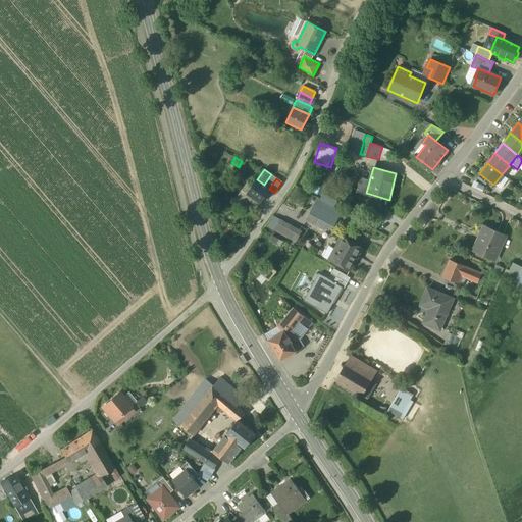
[(264,185),(257,179),(247,194),(260,204),(270,190),(270,189),(269,189),(264,185)]
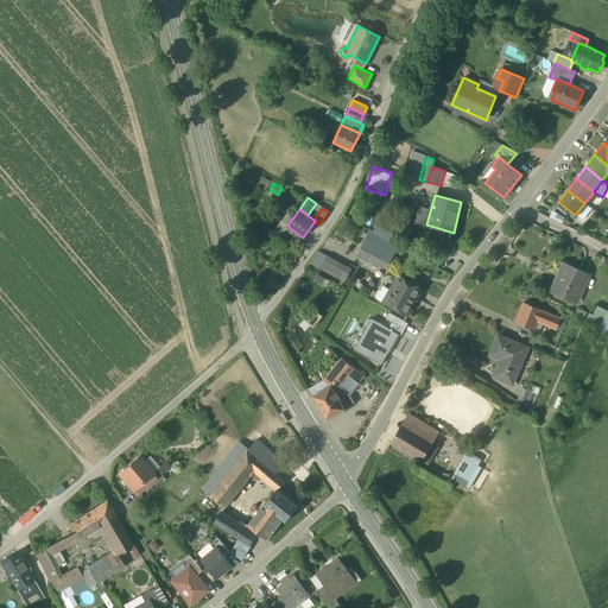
[(398,247),(369,233),(361,249),(381,259),(379,263),(387,267),(398,247)]
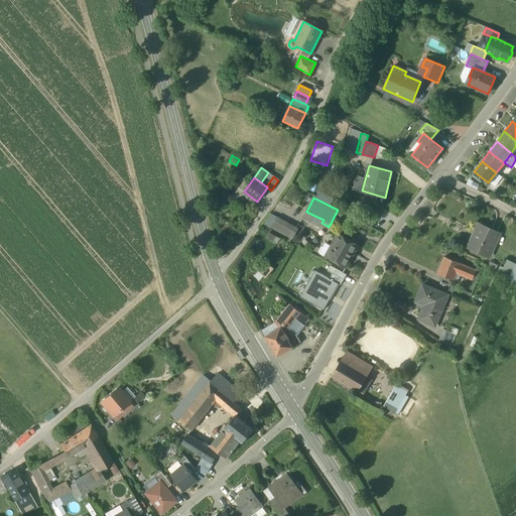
[(321,223),(324,220),(306,212),(302,219),(319,227),(321,223)]
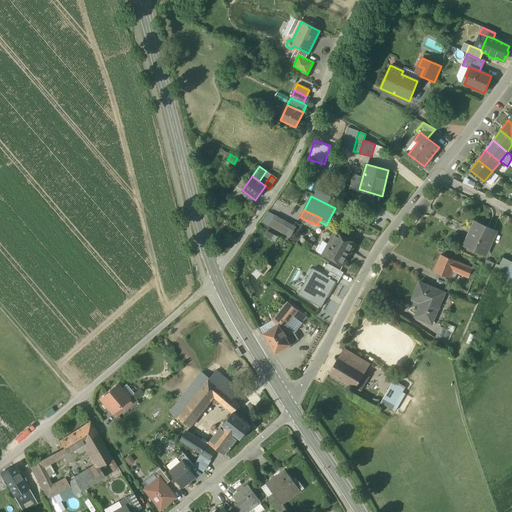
[(270,226),(290,237),(295,227),(275,216),(270,226)]
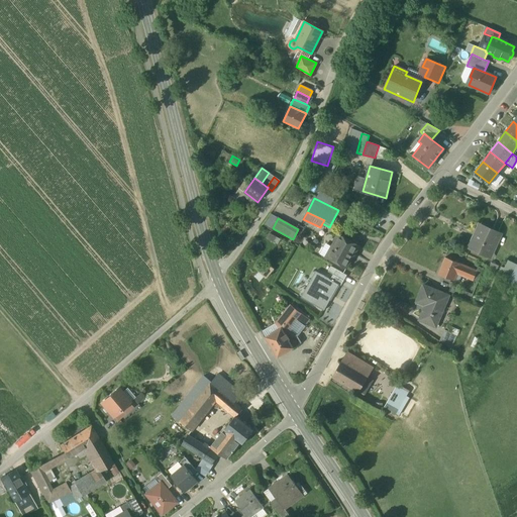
[(500,233),(481,224),(470,248),(489,256),(500,233)]
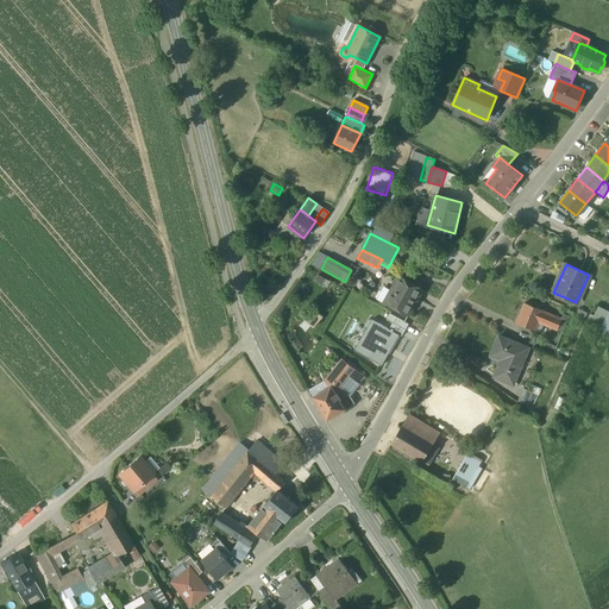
[(422,290),(399,277),(390,292),(393,293),(387,303),(408,316),(422,290)]
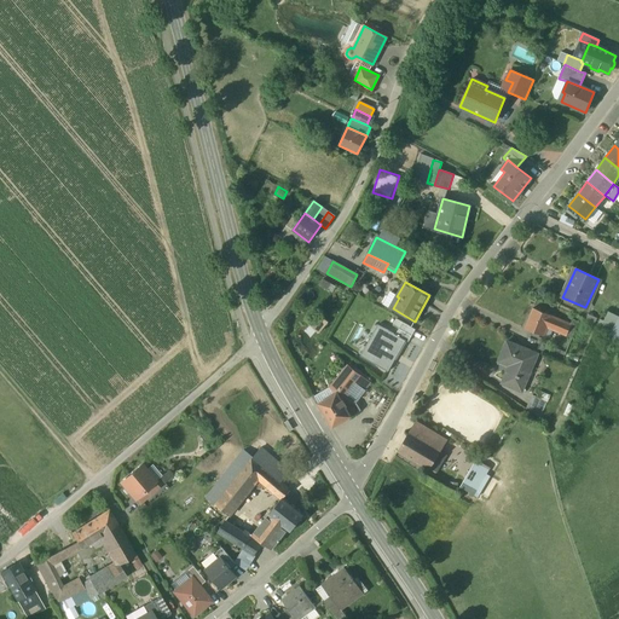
[(393,308),(399,298),(397,296),(391,293),(383,305),(392,310),(393,308)]
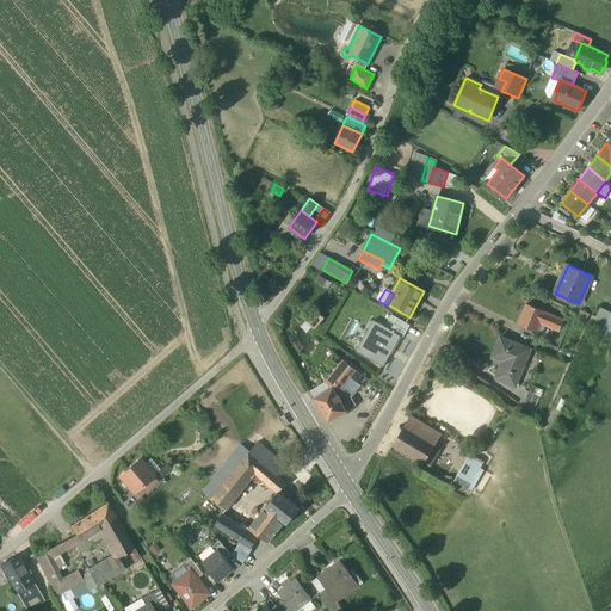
[(545,312),(526,304),(518,323),(526,327),(525,331),(531,333),(532,329),(537,332),(541,323),(545,313),(545,312)]
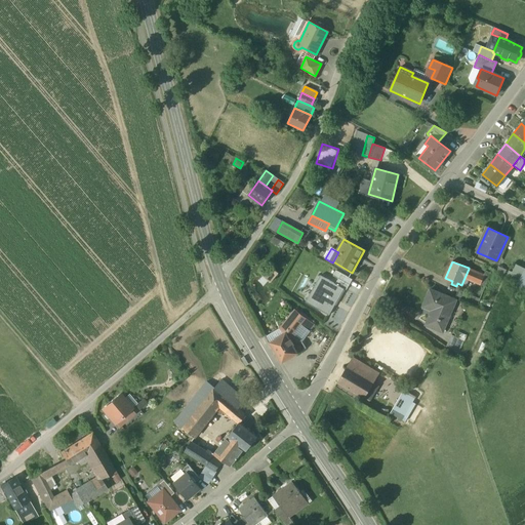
[(524,265),(517,261),(508,279),(524,287),(524,265)]
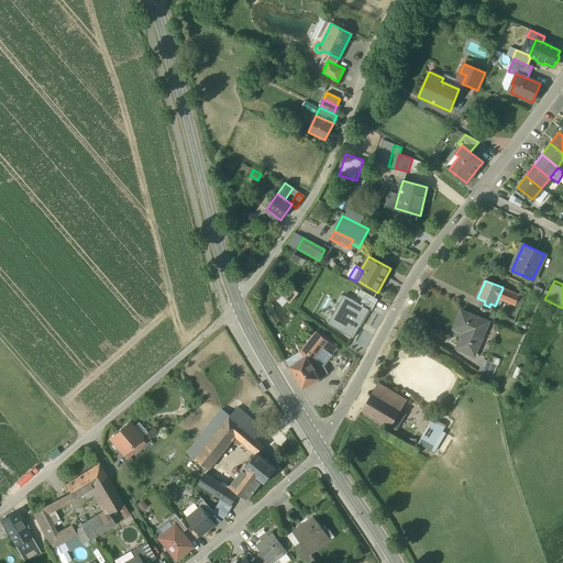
[(297,294),(291,288),(284,297),(290,302),(297,294)]
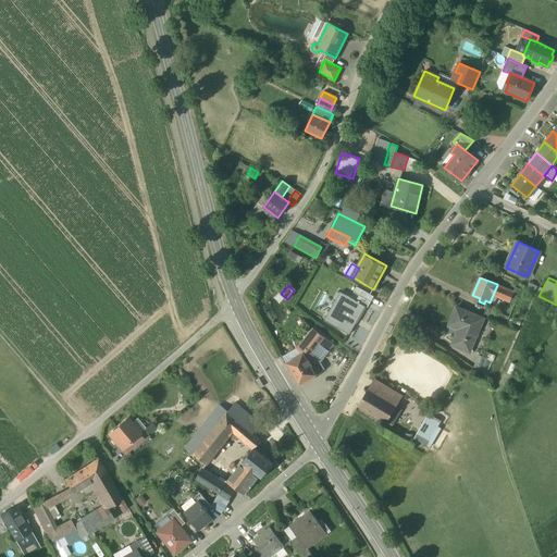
[(514,292),(497,285),(493,295),(498,297),(509,301),(514,292)]
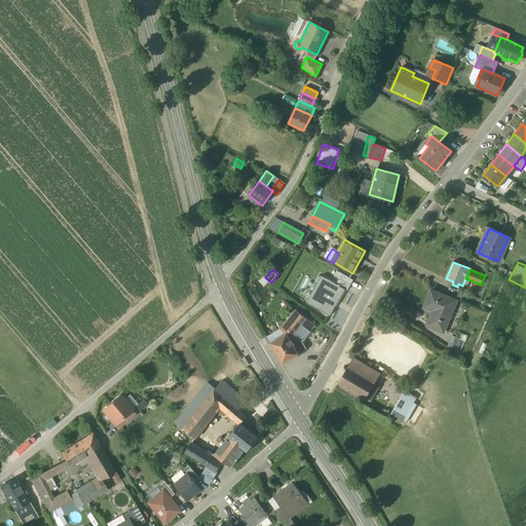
[(344,290),(321,277),(307,303),(331,315),(344,290)]
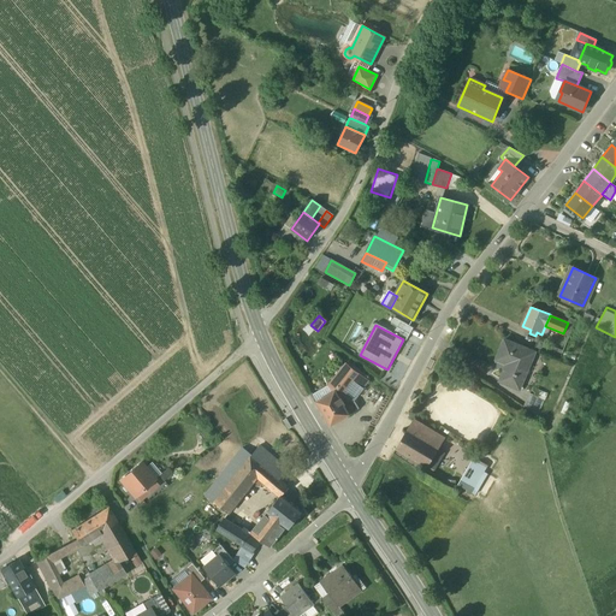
[(534,353),(504,341),(497,356),(508,361),(499,381),(510,386),(511,384),(521,388),(534,353)]
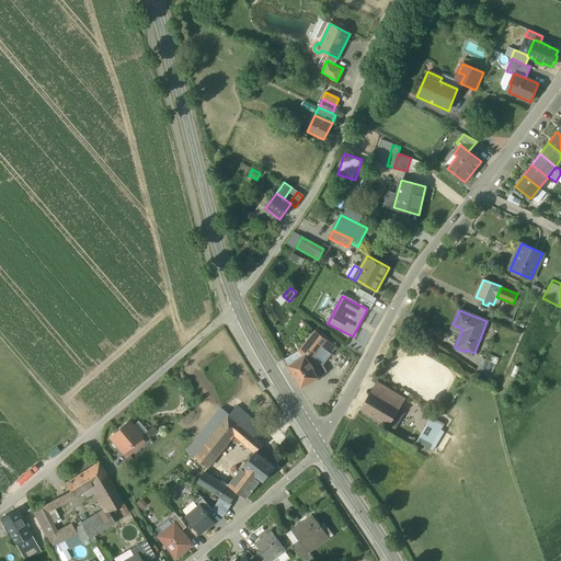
[(512,321),(489,311),(487,317),(510,327),(512,321)]
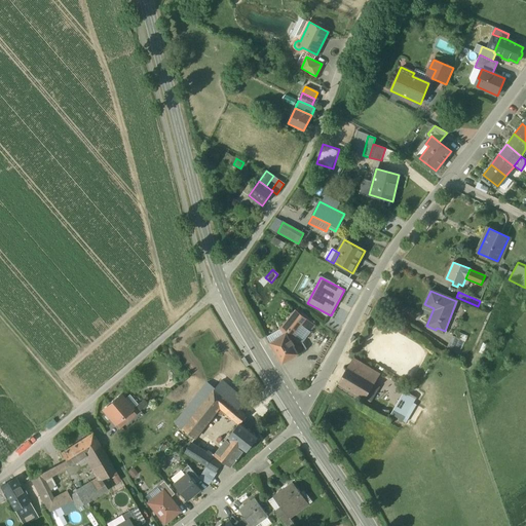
[(305,318),(295,310),(280,330),(287,334),(290,339),(294,333),(301,325),(305,318)]
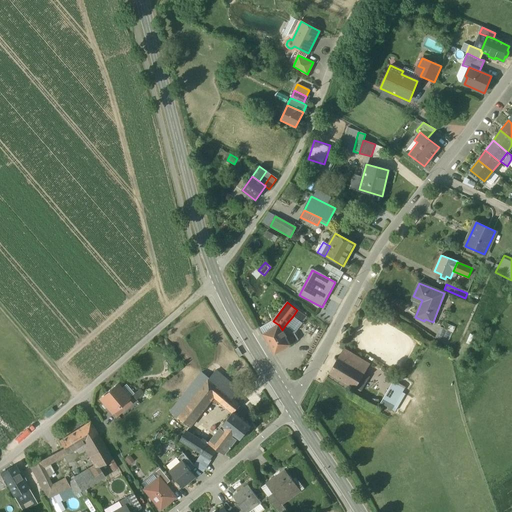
[(297,310),(293,316),(302,322),(306,317),(297,310)]
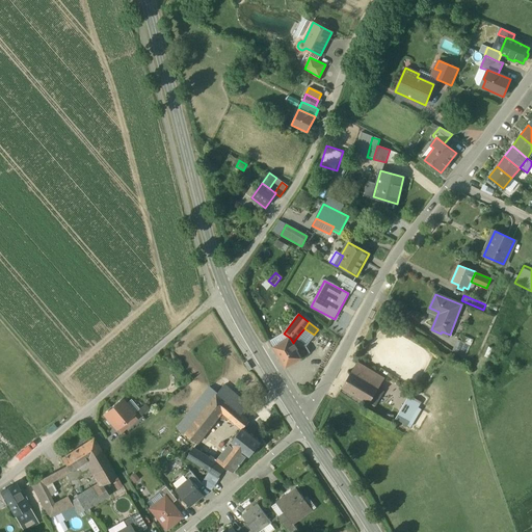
[(304,328),(297,337),(302,345),(306,344),(314,335),(304,328)]
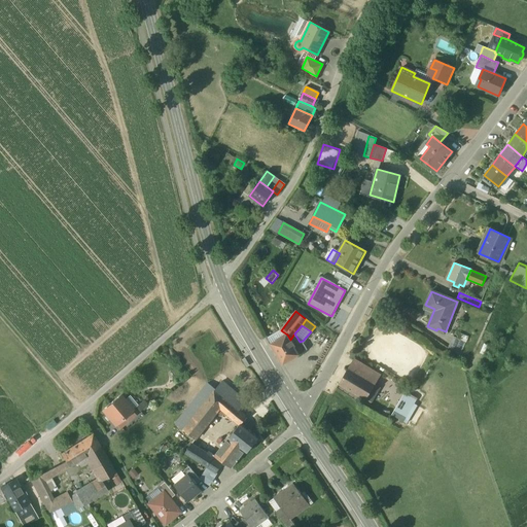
[(287,335),(272,343),(283,363),(299,354),(294,346),(300,343),(300,342),(294,334),(290,340),(287,335)]
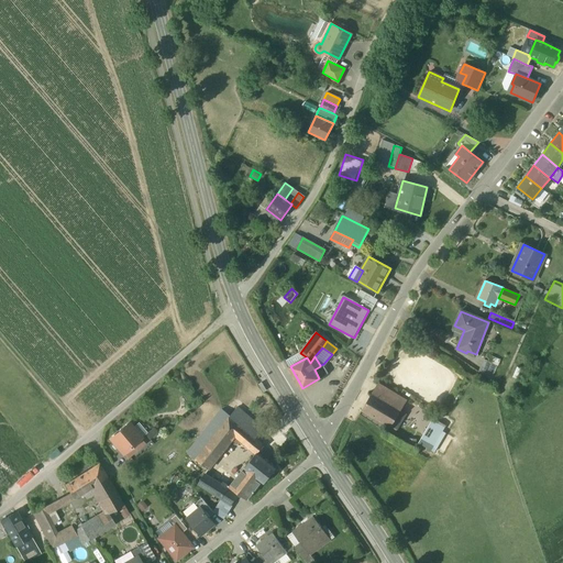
[(498,365),(487,361),(484,360),(478,371),(492,381),(498,365)]
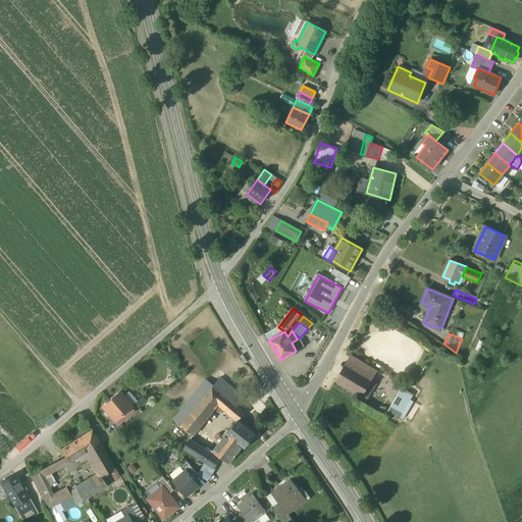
[(297,340),(292,343),(296,351),(305,346),(300,337),(297,338),(297,340)]
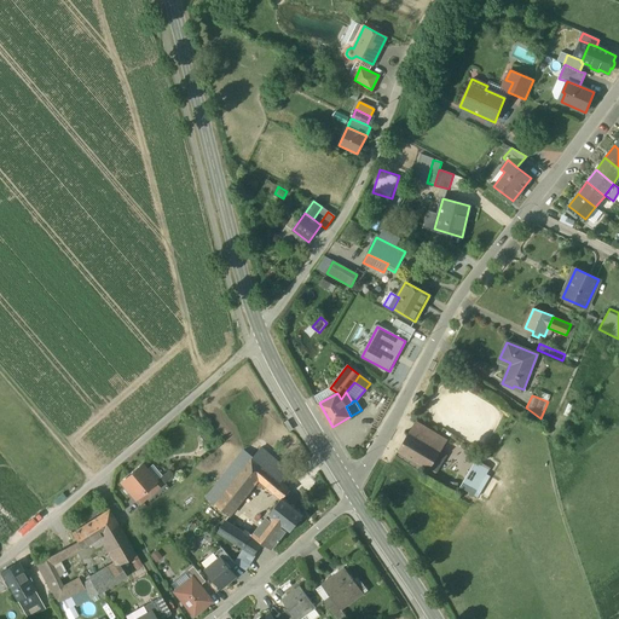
[(446,438),(417,421),(410,433),(438,451),(446,438)]
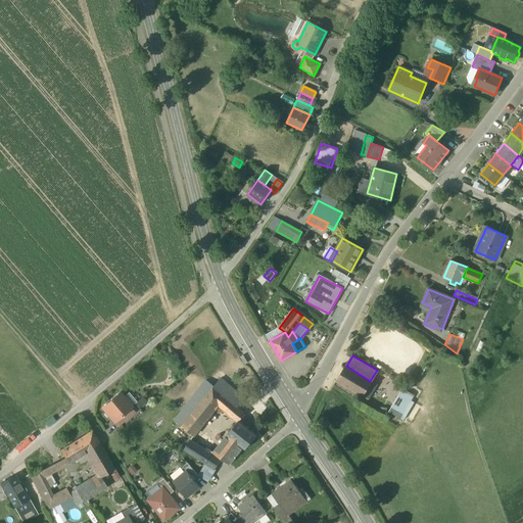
[(370,381),(346,366),(337,380),(361,395),(370,381)]
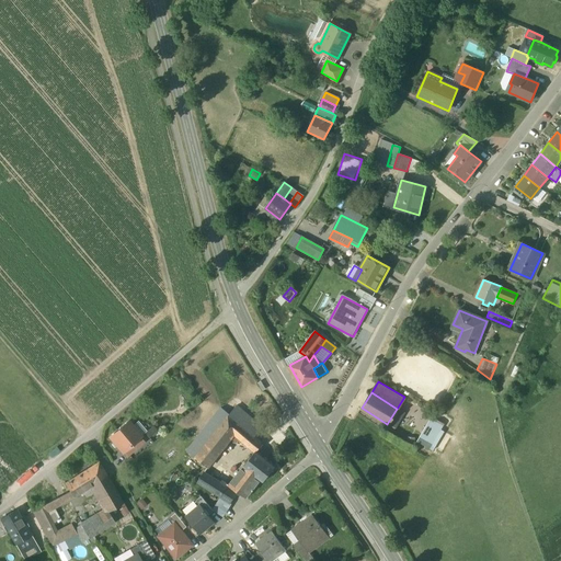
[(260,427),(236,407),(228,415),(241,426),(252,436),(260,427)]
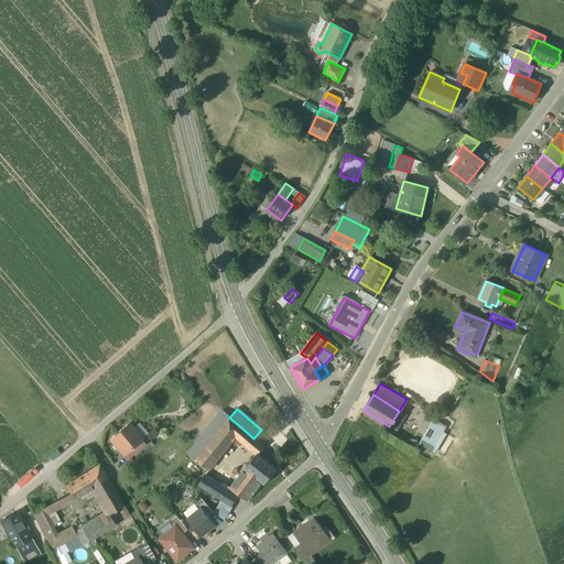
[(205,446),(202,451),(215,462),(235,437),(242,429),(229,418),(228,418),(205,446)]
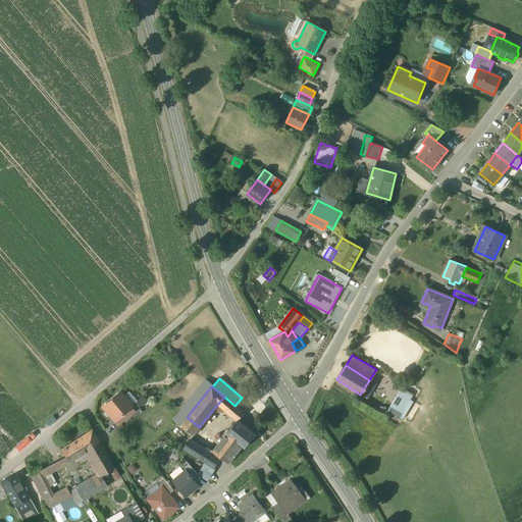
[(401,392),(393,404),(398,407),(406,395),(401,392)]
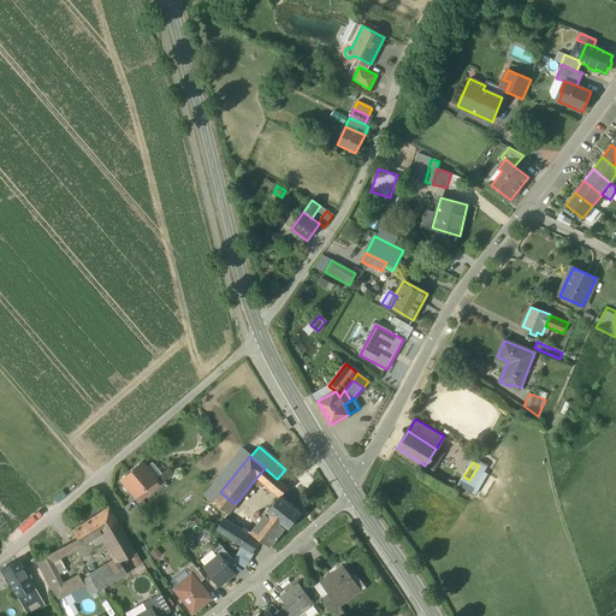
[(155,479),(141,463),(120,480),(135,497),(135,496),(154,480),(155,479)]
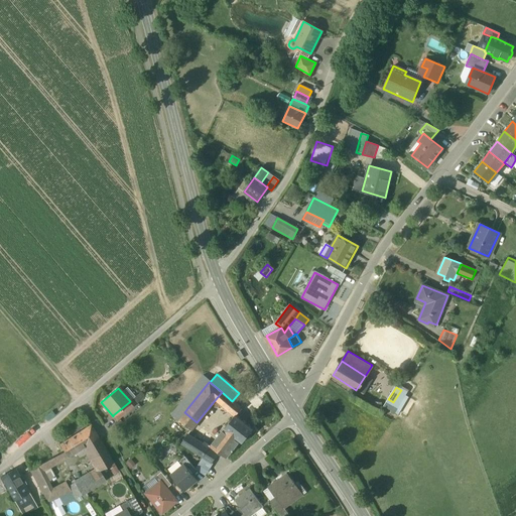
[(393,402),(388,399),(384,406),(394,412),(406,393),(401,390),(393,402)]
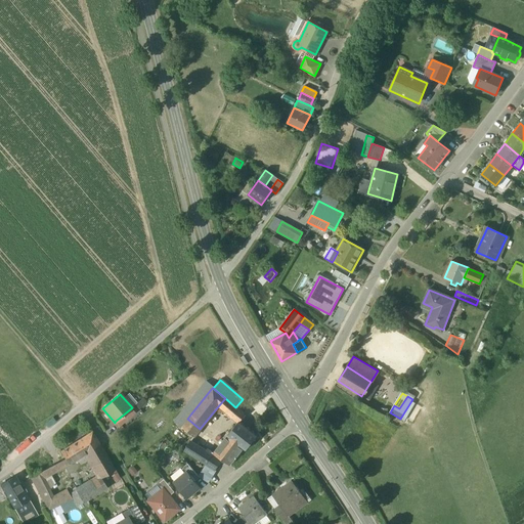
[(235,407),(225,398),(218,406),(230,417),(237,408),(235,407)]
